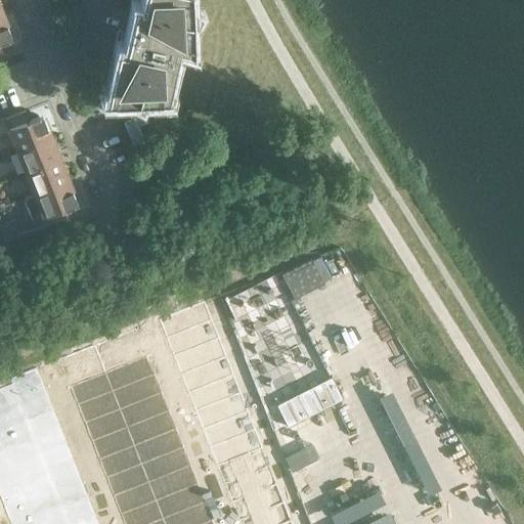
[(142,0),(139,11),(133,9),(124,47),(118,45),(107,96),(126,96),(128,89),(145,93),(145,95),(168,94),(168,87),(178,45),(192,47),(192,27),(185,25),(189,7),(191,7),(190,0),(142,0)]
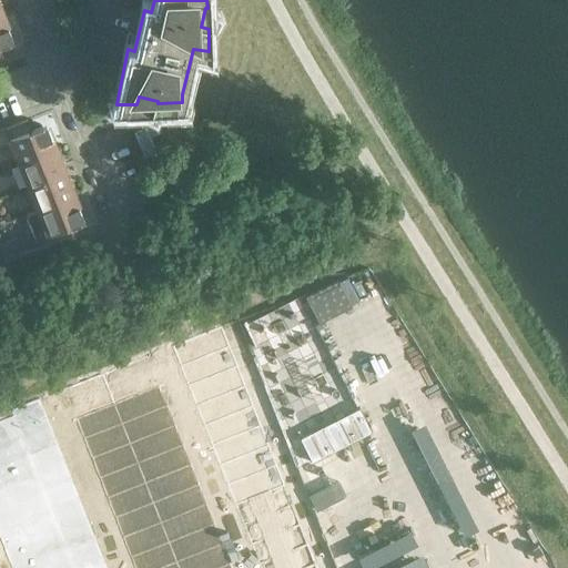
[(0,46),(13,41),(3,17),(0,17),(0,58),(2,57),(0,50),(0,46)]
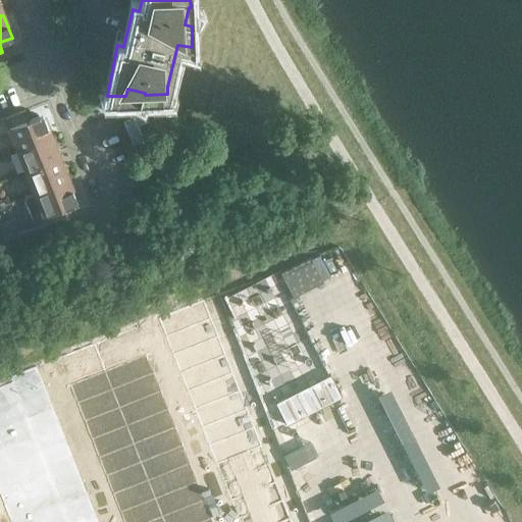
[(29,119),(25,110),(5,117),(17,150),(51,137),(42,114),(29,119)]
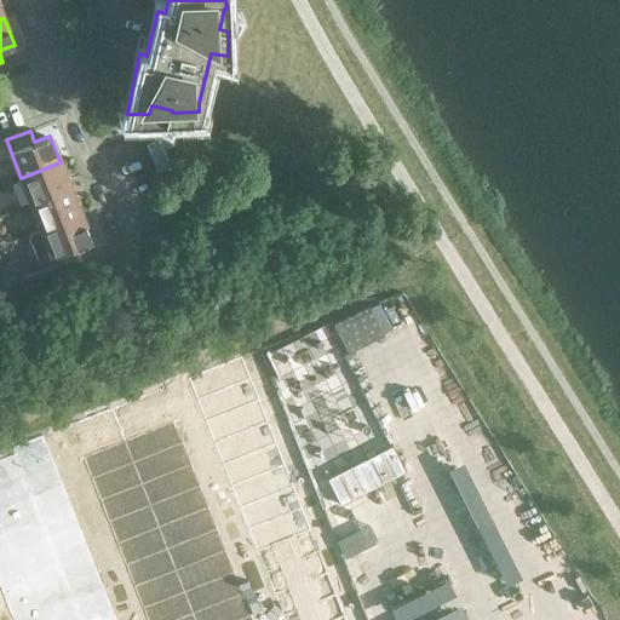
[(72,188),(61,162),(21,178),(32,204),(72,188)]
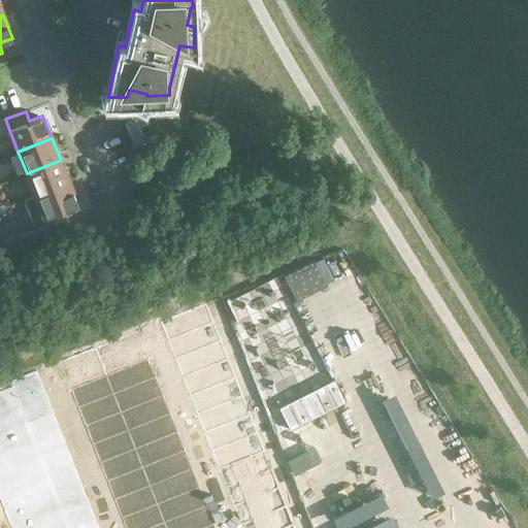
[(69,182),(61,160),(27,173),(35,195),(69,182)]
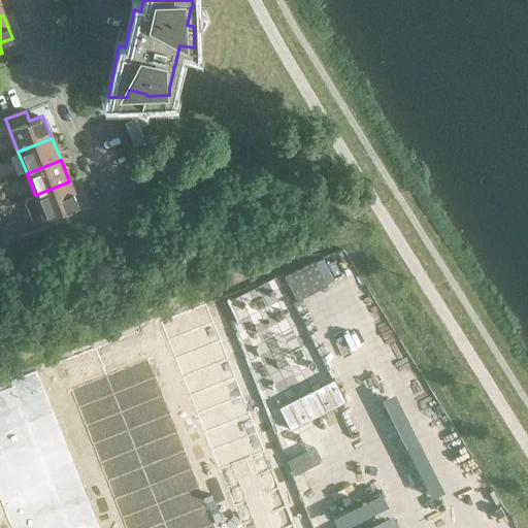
[(78,204),(69,182),(35,195),(24,200),(36,230),(47,226),(68,218),(64,210),(78,204)]
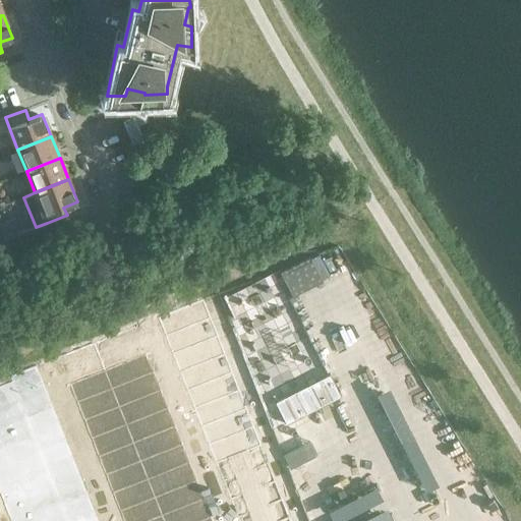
[(290,520),(204,300),(9,377),(18,401),(29,424),(38,449),(47,472),(57,497),(66,520),(290,520)]
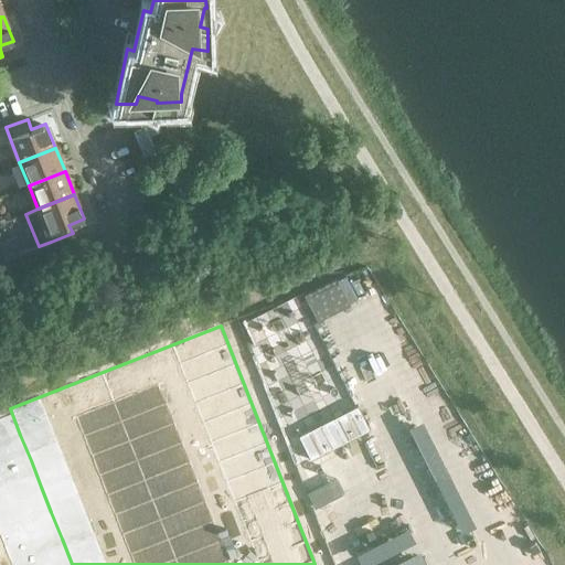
[(355,405),(297,436),(310,460),(369,429),(355,405)]
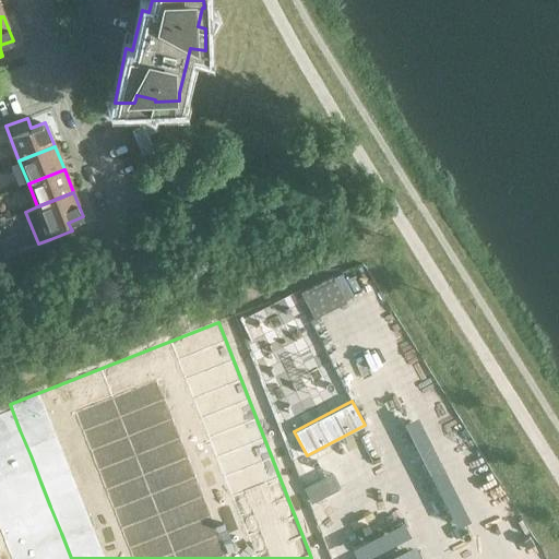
[(10,404),(0,407),(0,438),(20,430),(10,404)]
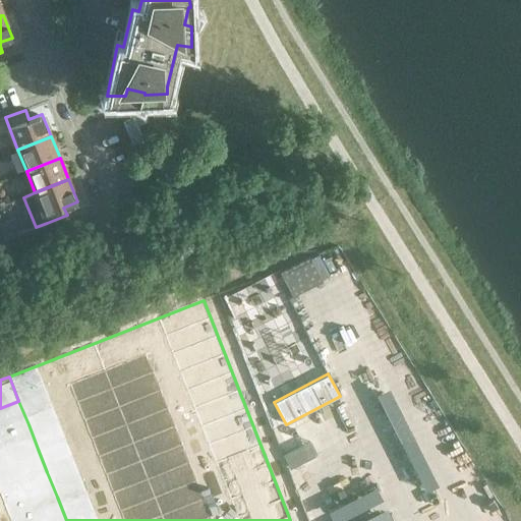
[(18,401),(0,408),(0,436),(29,424),(18,401)]
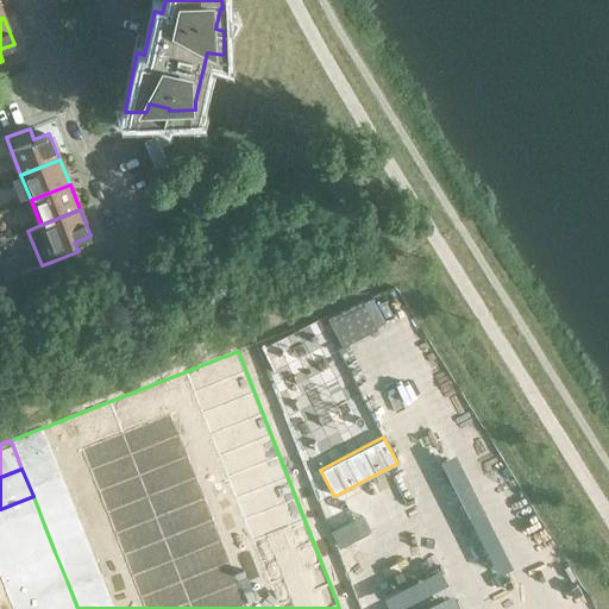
[(33,496),(0,509),(0,541),(44,525),(33,496)]
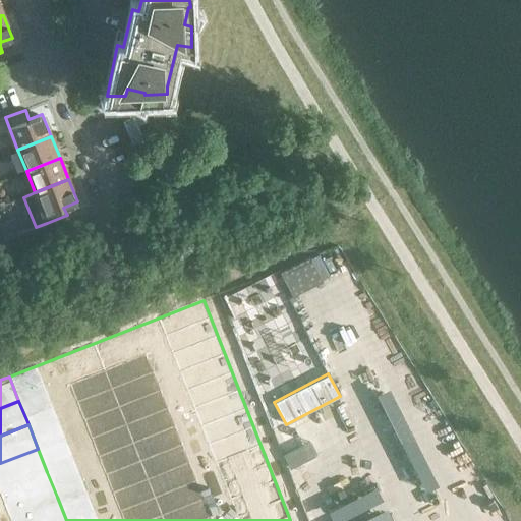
[(296,425),(282,432),(298,463),(312,456),(296,425)]
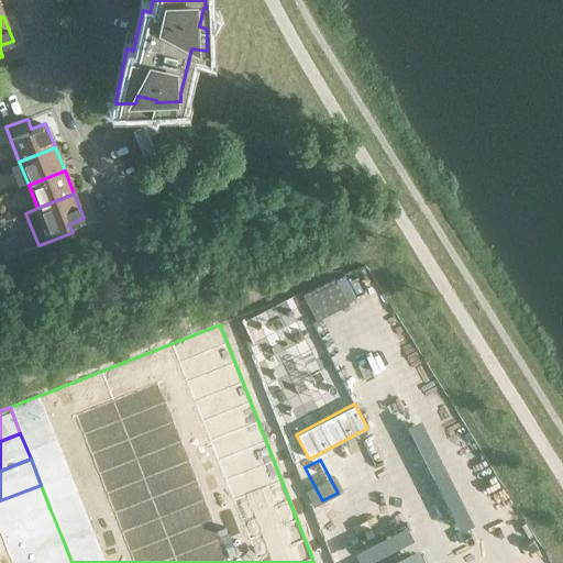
[(41,485),(0,500),(0,530),(51,510),(41,485)]
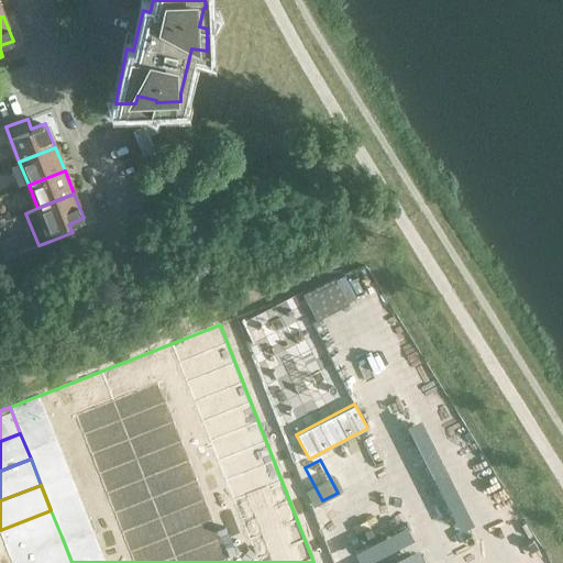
[(51,510),(0,530),(0,537),(8,558),(62,537),(51,510)]
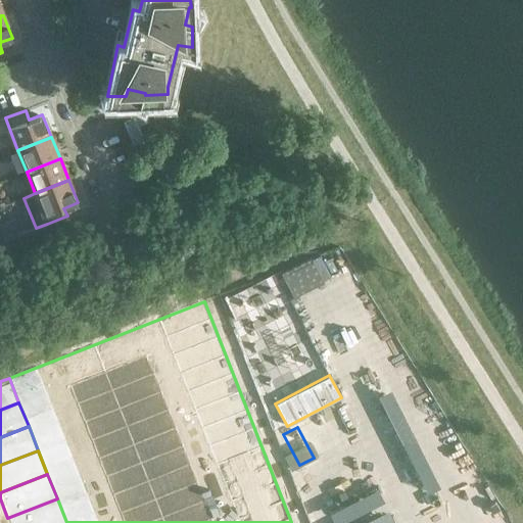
[(57,498),(7,518),(9,522),(64,522),(66,522),(57,498)]
